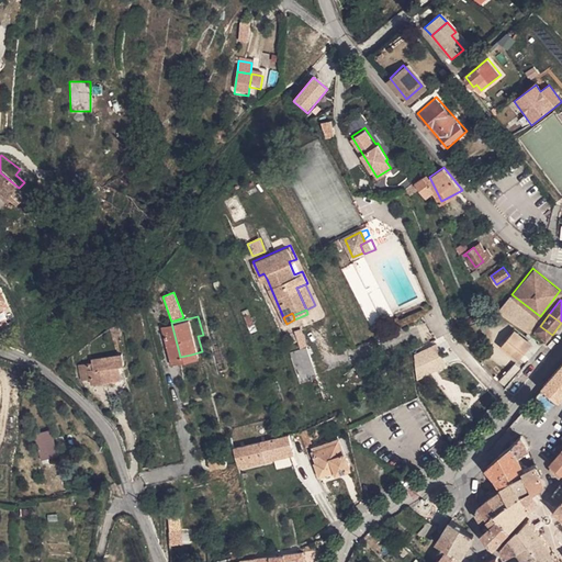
[(535,335),(546,341),(546,343),(552,335),(540,326),(535,334),(535,335)]
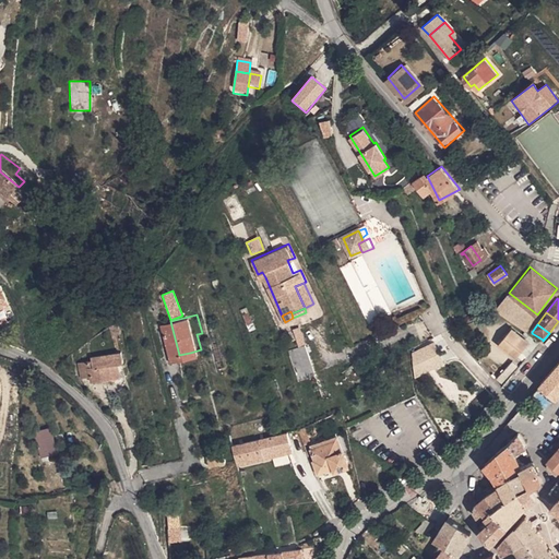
[(521,339),(511,330),(499,343),(509,353),(521,339)]
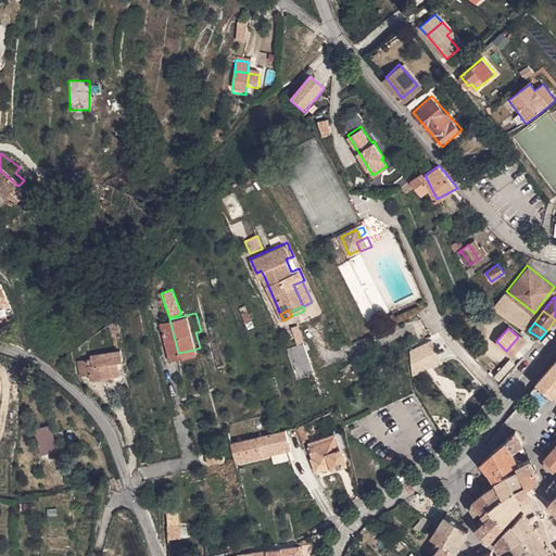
[(529,331),(527,333),(536,342),(540,338),(529,331)]
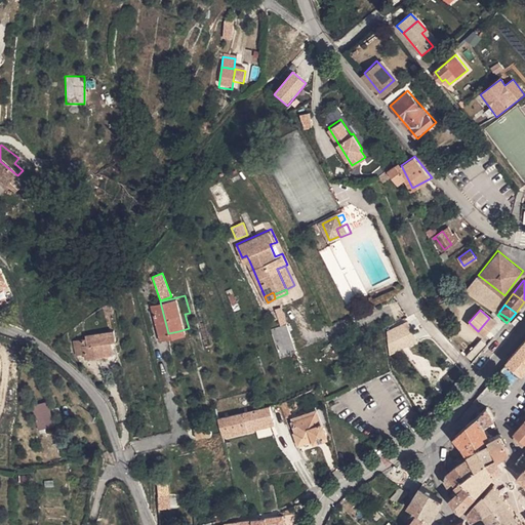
[(478,331),(484,336),(495,323),(489,318),(478,331)]
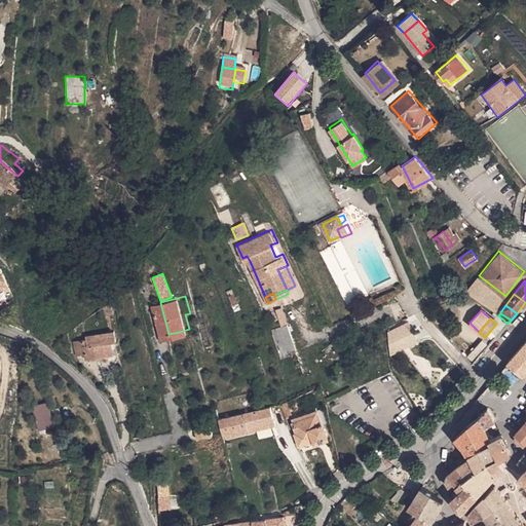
[(286,324),(271,328),(280,358),(295,352),(286,324)]
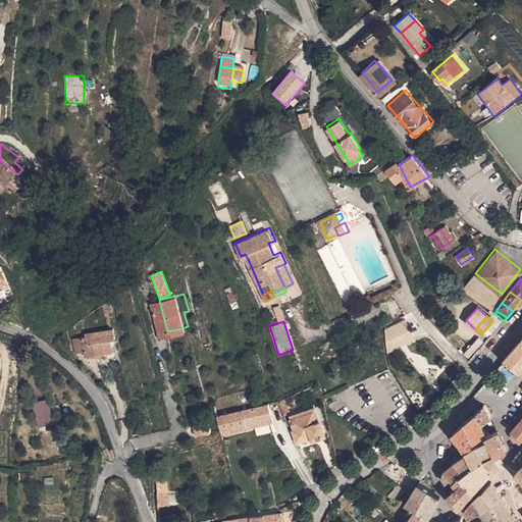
[(86,342),(89,346),(80,354),(88,364),(94,359),(97,363),(114,349),(106,340),(108,338),(101,330),(86,342)]
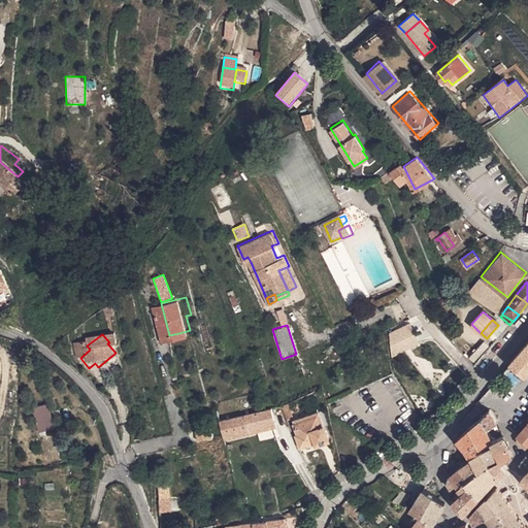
[(402,349),(408,357),(422,349),(416,339),(402,349)]
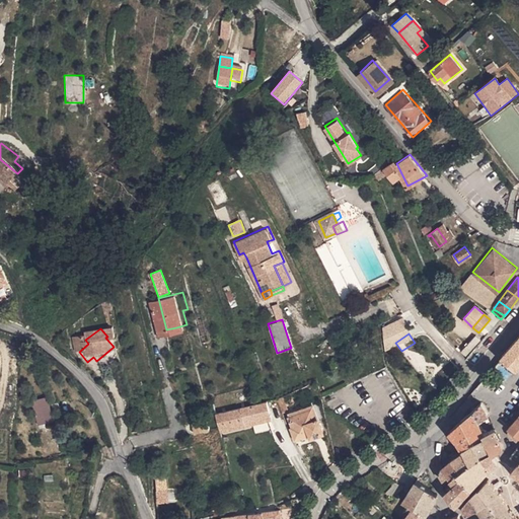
[(518,368),(518,338),(503,358),(517,371),(518,368)]
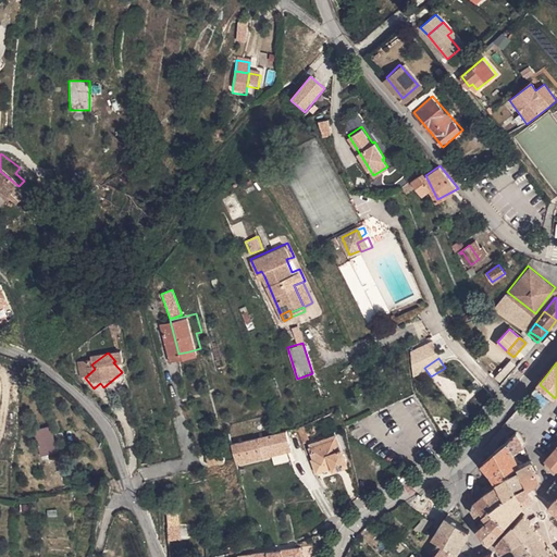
[(48,424),(64,422),(62,410),(47,412),(48,424)]
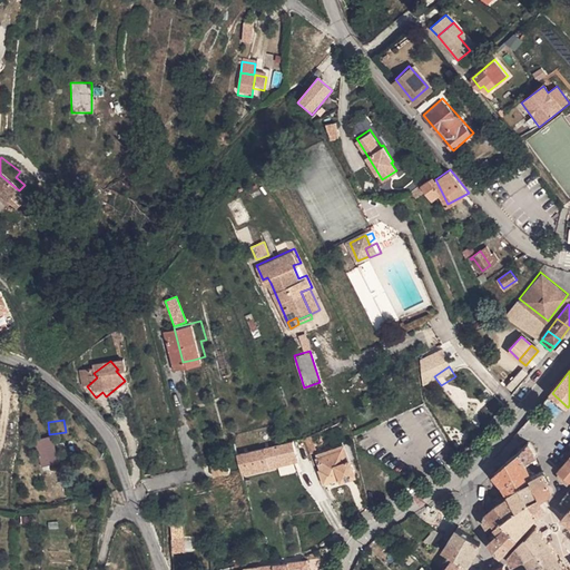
[(69,459),(69,457),(67,444),(78,444),(76,431),(66,432),(49,434),(52,459),(52,460),(69,459)]
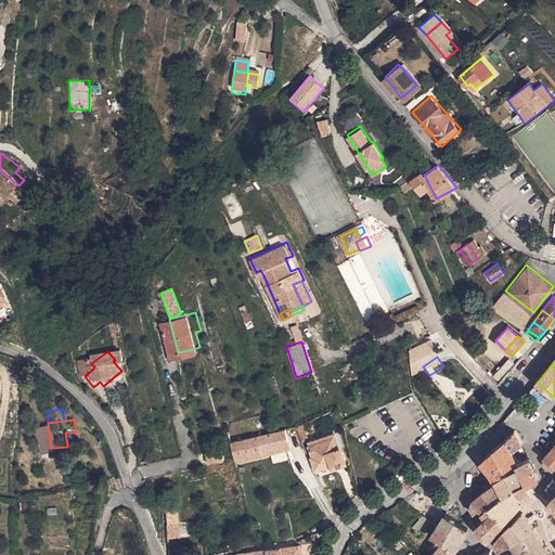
[(235,465),(271,457),(273,463),(289,460),(283,430),(230,442),(235,465)]
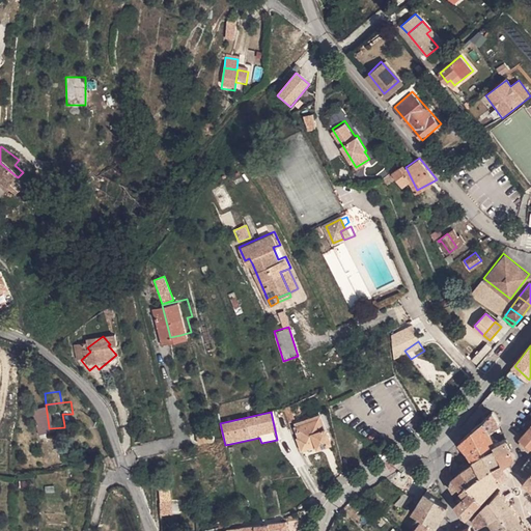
[(501,426),(495,413),(493,413),(485,420),(491,430),(501,426)]
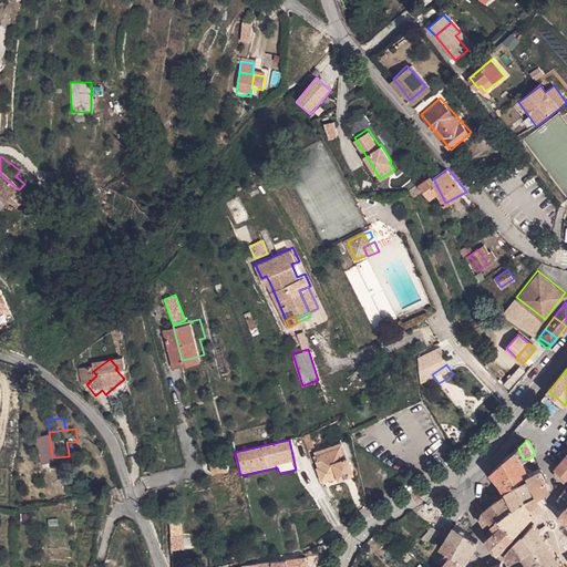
[(342,443),(317,451),(321,466),(319,467),(322,477),(338,473),(338,475),(351,471),(342,443)]
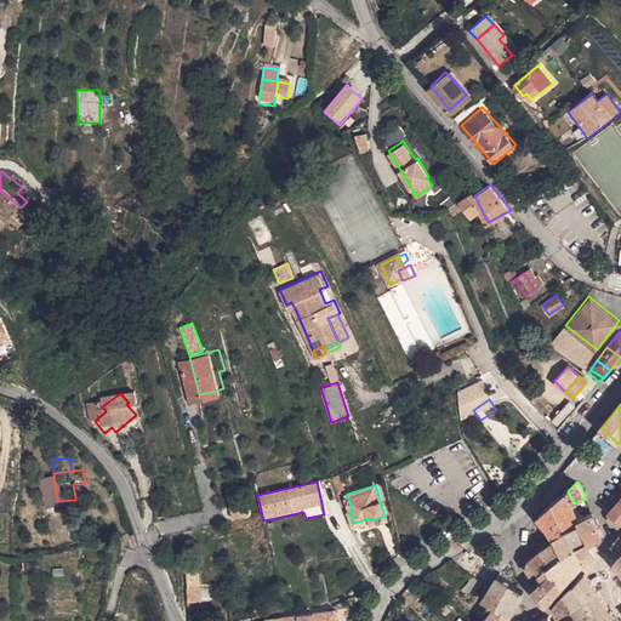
[(584,525),(581,519),(575,507),(574,503),(568,491),(562,499),(539,517),(550,530),(552,535),(560,530),(564,534),(570,531),(584,525)]
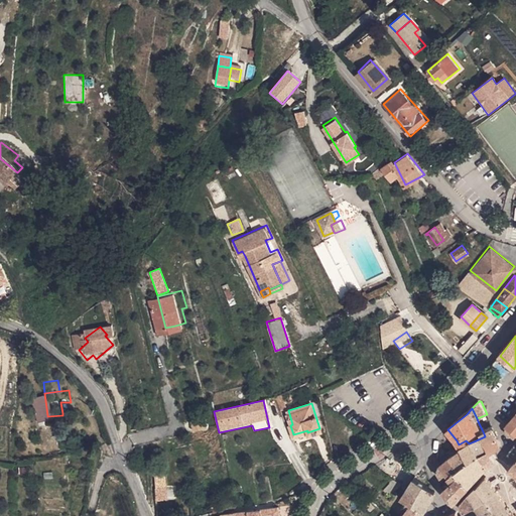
[(515,435),(515,415),(507,426),(509,427),(507,430),(508,434),(513,439),(515,435)]
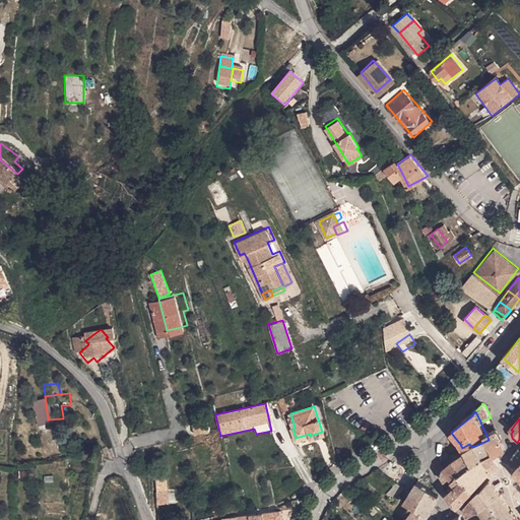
[(497,430),(486,435),(489,440),(477,445),(484,459),(494,453),(490,445),(501,439),(497,430)]
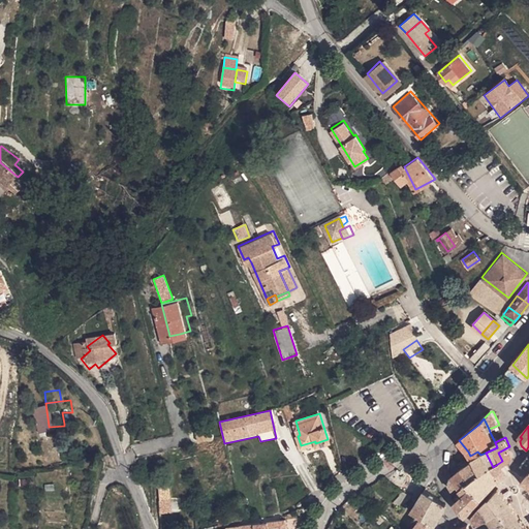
[(498,453),(502,461),(504,464),(506,462),(515,456),(509,446),(498,453)]
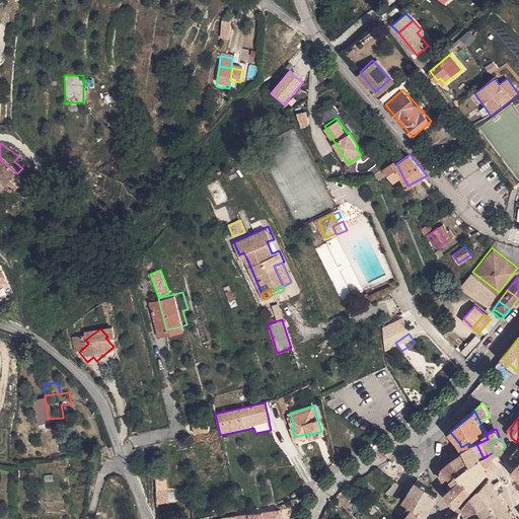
[(474,466),(467,473),(478,484),(489,469),(500,462),(495,455),(493,452),(484,458),(476,444),(471,446),(468,443),(461,447),(464,453),(474,466)]
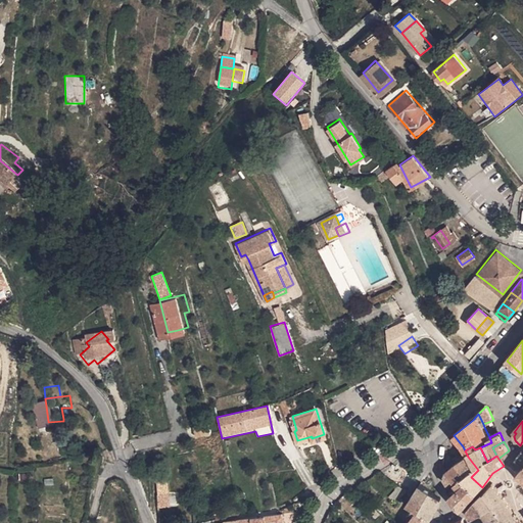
[(465,459),(457,465),(467,473),(471,477),(478,470),(468,457),(465,459)]
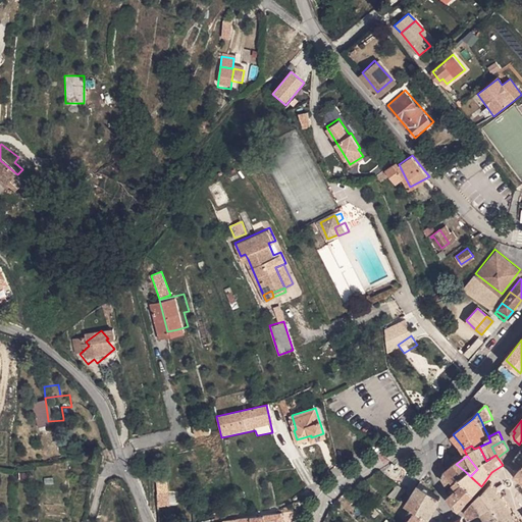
[(453,481),(455,483),(460,477),(466,472),(456,464),(454,465),(446,472),(453,481)]
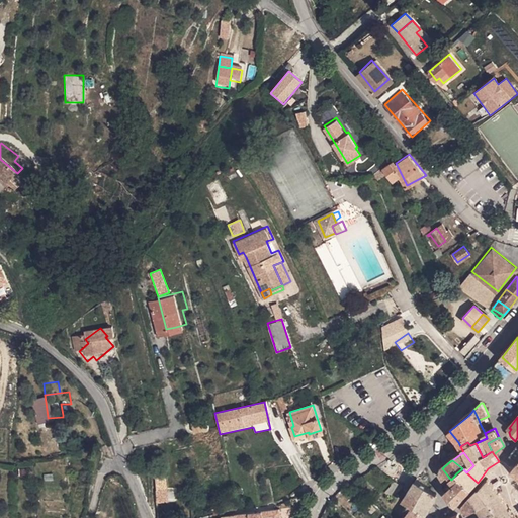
[(449,478),(442,468),(440,477),(444,482),(449,478)]
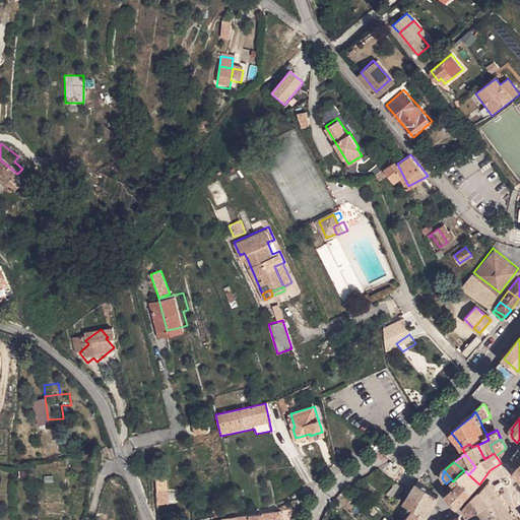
[(479,484),(468,474),(464,470),(458,475),(472,492),(479,484)]
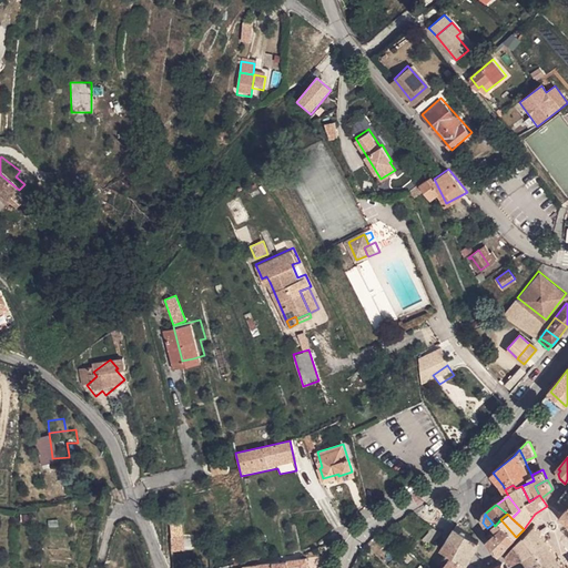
[(500,519),(495,526),(499,531),(510,544),(516,537),(500,519)]
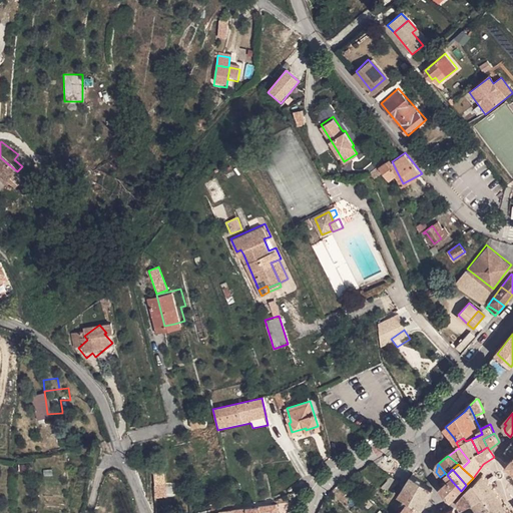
[(152,473),(154,498),(166,498),(164,472),(152,473)]
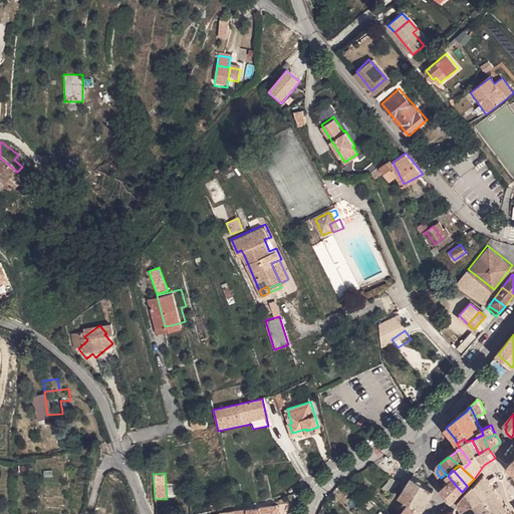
[(421,477),(416,475),(401,497),(410,503),(424,512),(434,493),(427,488),(420,482),(421,477)]
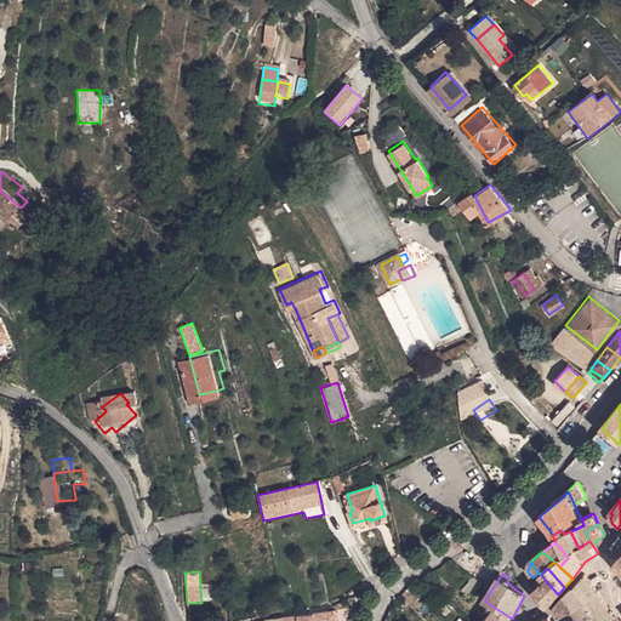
[(594,586),(587,576),(577,587),(586,599),(598,616),(610,610),(594,586)]
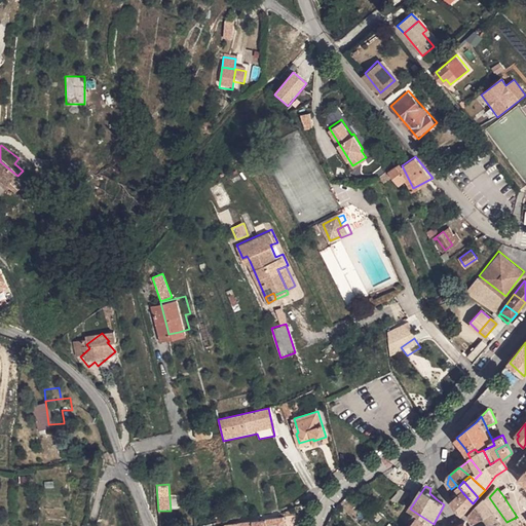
[(389,503),(398,510),(403,504),(408,497),(400,491),(389,503)]
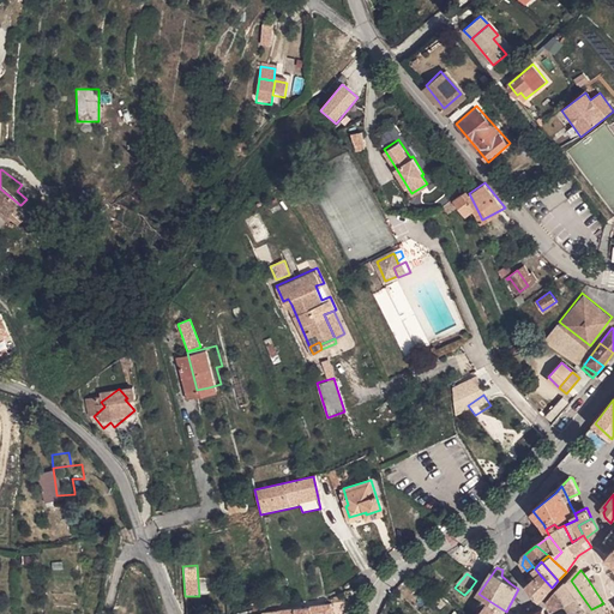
[(540,600),(546,595),(552,588),(540,575),(528,585),(540,600)]
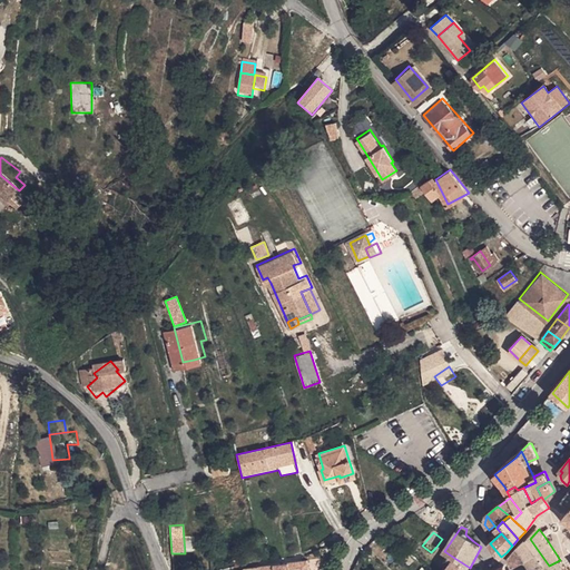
[(538,550),(530,539),(520,548),(526,558),(538,550)]
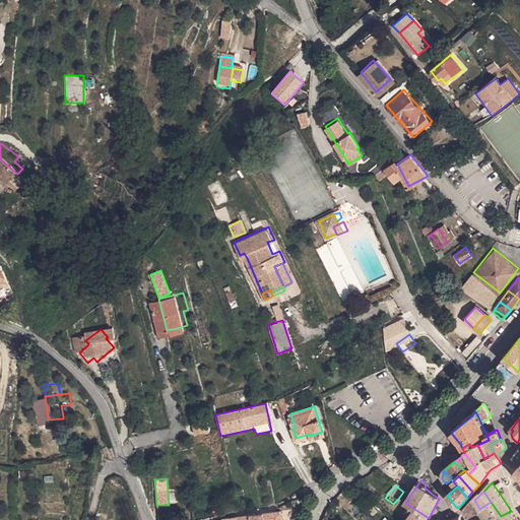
[(479,509),(474,500),(465,510),(469,516),(479,509)]
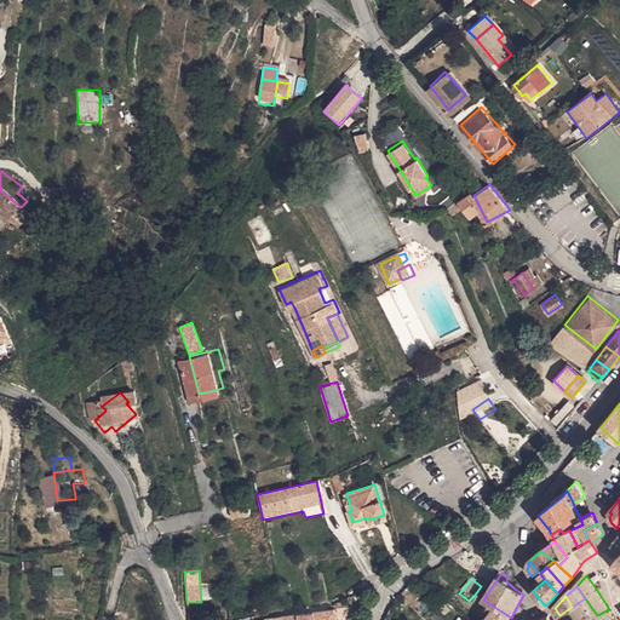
[(575,616),(577,619),(586,619),(597,615),(585,598),(572,607),(575,616)]
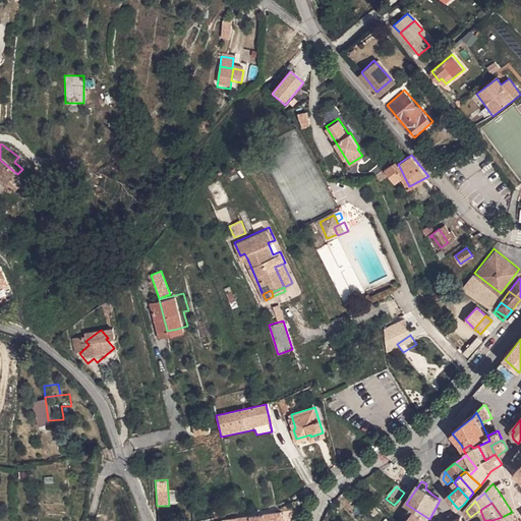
[(407,520),(427,520),(429,519),(415,510),(407,520)]
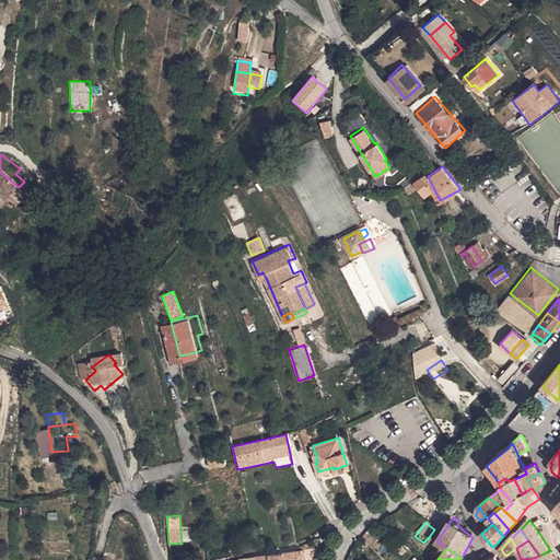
[(249,559),(299,559),(298,549),(249,558),(249,559)]
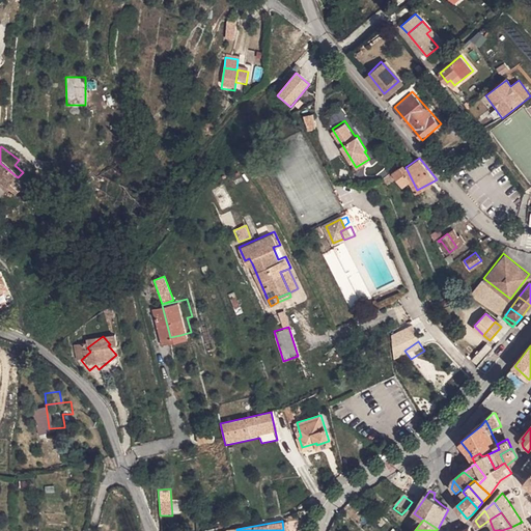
[(525,530),(528,530),(522,522),(511,527),(502,530),(525,530)]
